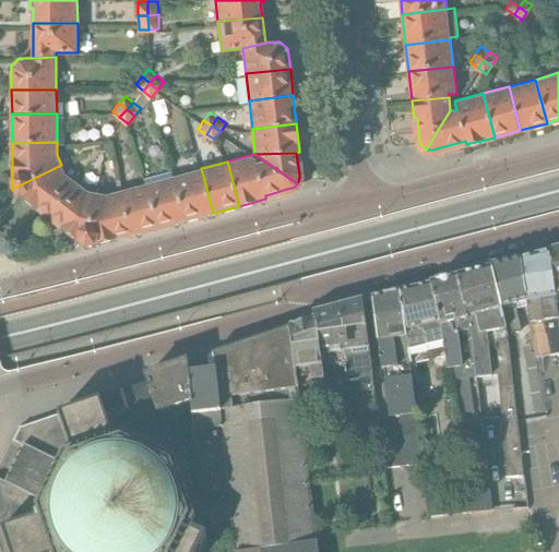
[(12,189),(48,217),(75,181),(66,174),(61,165),(12,189)]
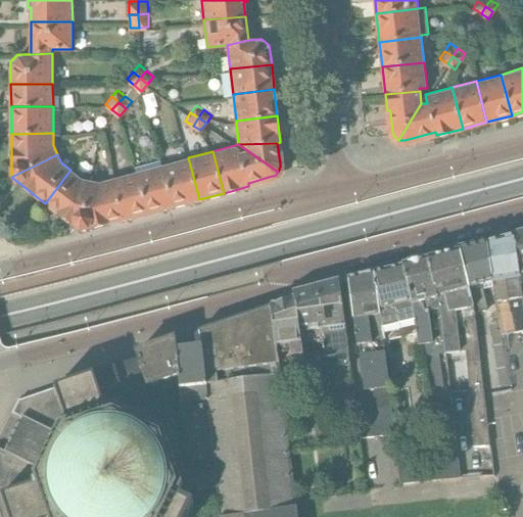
[(174,206),(199,199),(188,157),(162,163),(174,206)]
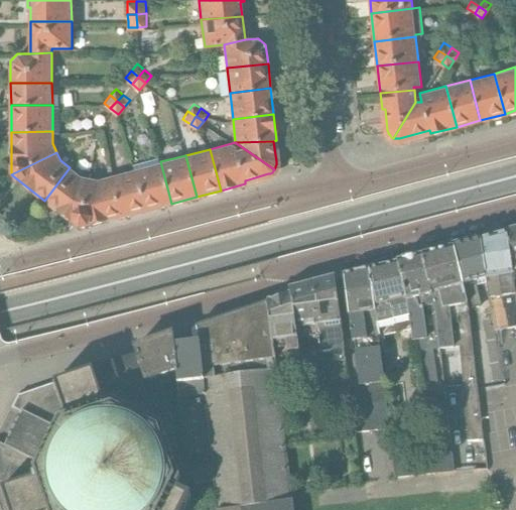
[(144,211),(171,204),(160,161),(133,169),(144,211)]
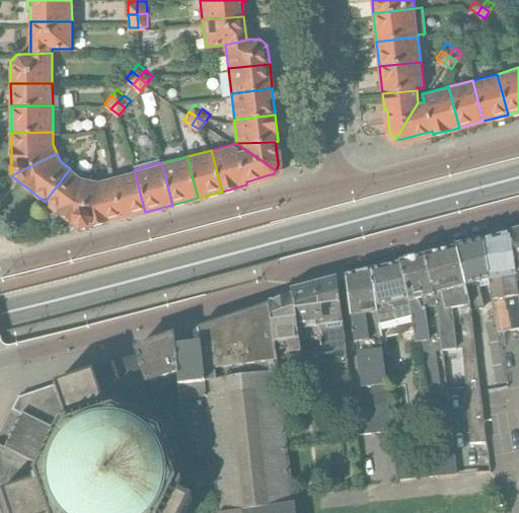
[(70,168),(45,202),(79,229),(91,178),(81,176),(70,168)]
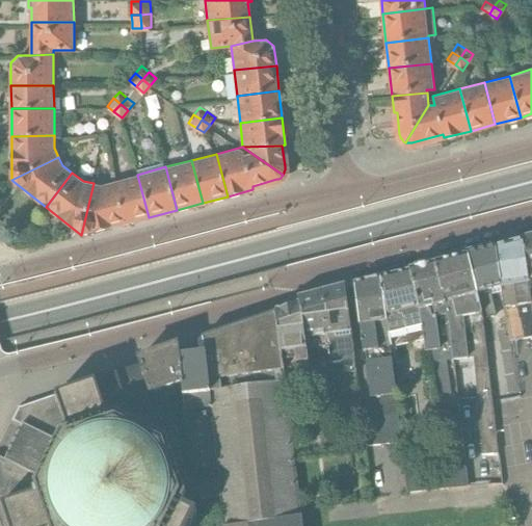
[(125,224),(149,217),(137,175),(113,181),(125,224)]
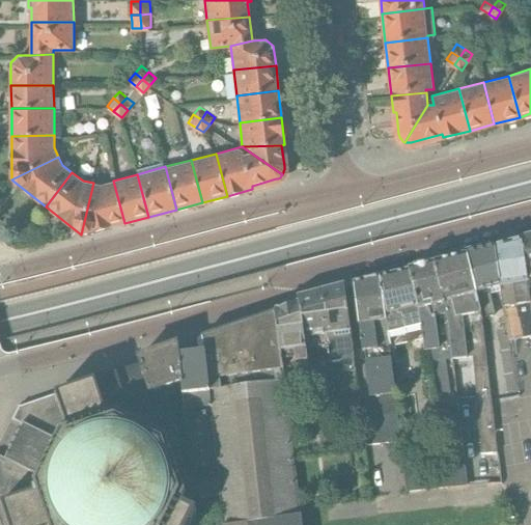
[(81,235),(124,223),(113,181),(101,184),(93,183),(81,235)]
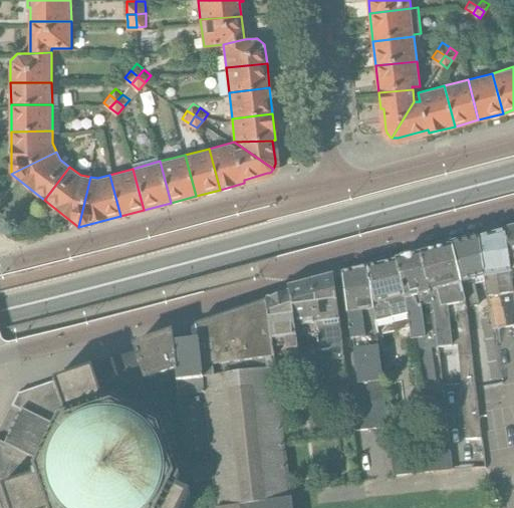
[(513,226),(505,229),(510,270),(512,270),(512,267),(513,266),(513,226)]
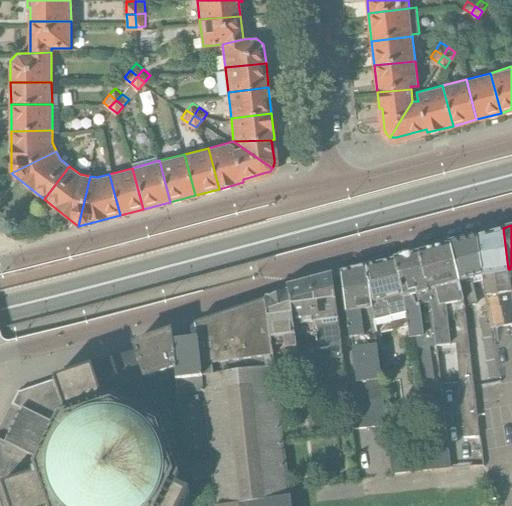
[(476,235),(482,274),(487,304),(501,302),(499,290),(511,289),(508,269),(503,228),(476,235)]
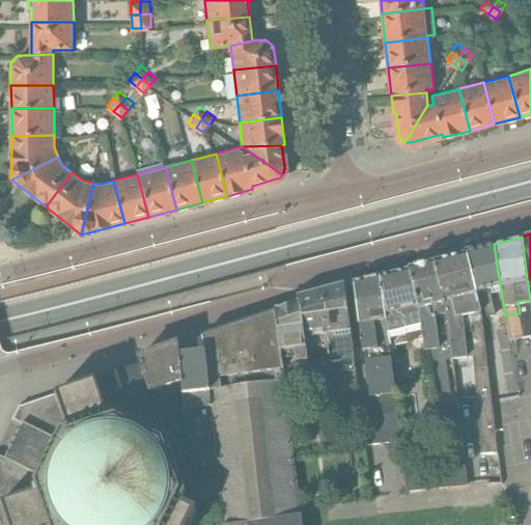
[(491,286),(500,284),(494,244),(467,251),(482,314),(496,311),(491,286)]
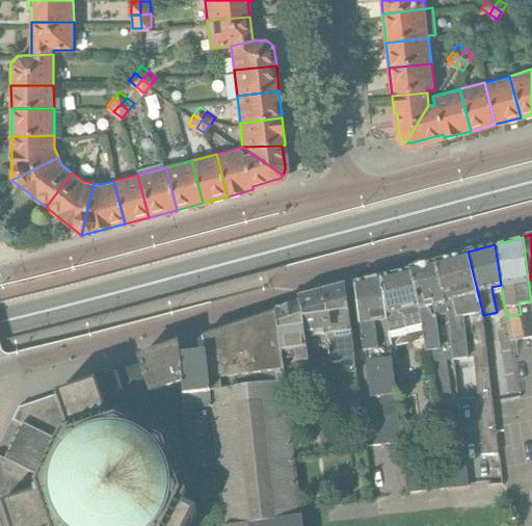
[(449,318),(453,356),(454,361),(458,395),(476,392),(482,450),(499,449),(497,427),(493,398),(483,315),(468,252),(467,247),(434,257),(434,260),(449,318)]
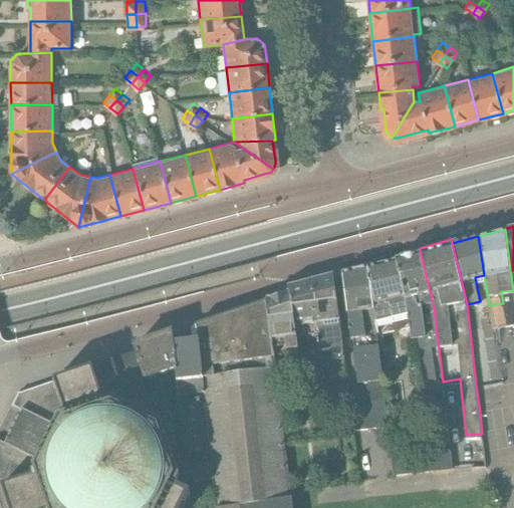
[(432,344),(438,343),(434,307),(420,251),(396,257),(410,324),(411,337),(414,348),(416,348),(420,377),(437,375),(432,344)]
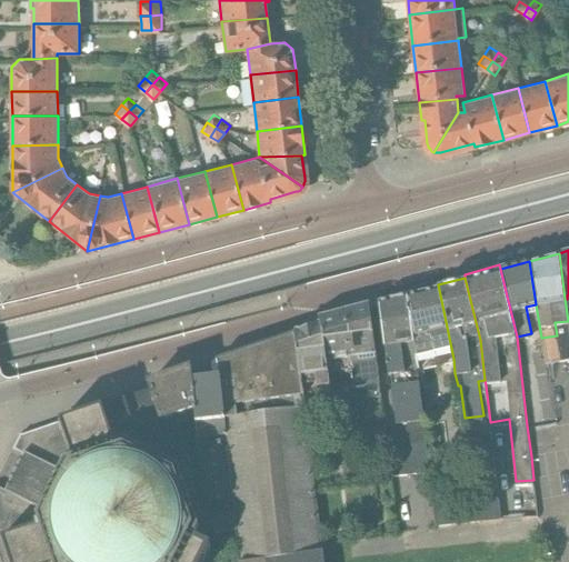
[(420,368),(453,359),(438,284),(416,290),(415,288),(408,289),(409,291),(407,292),(417,364),(419,364),(420,368)]
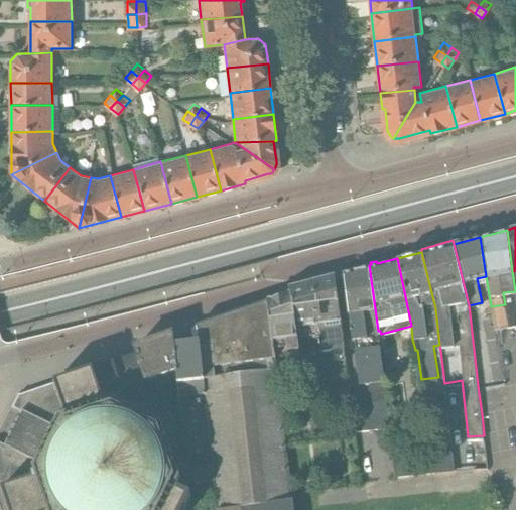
[(349,382),(351,395),(354,430),(369,428),(390,426),(391,425),(385,381),(380,345),(378,333),(378,331),(369,265),(344,271),(352,338),(353,337),(359,380),(349,382)]
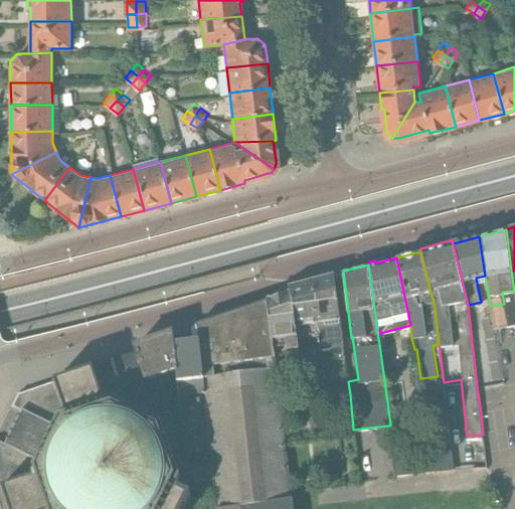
[(333,358),(344,356),(334,274),(313,280),(321,348),(332,346),(333,358)]
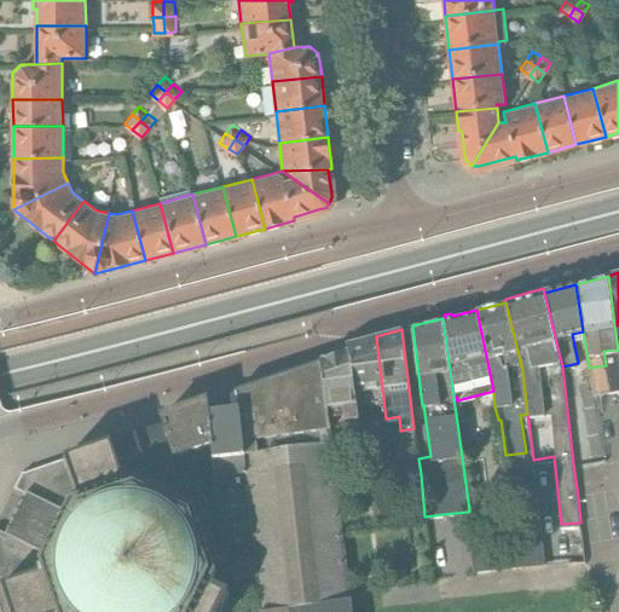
[(372,420),(386,419),(376,336),(347,344),(347,350),(358,400),(370,399),(372,420)]
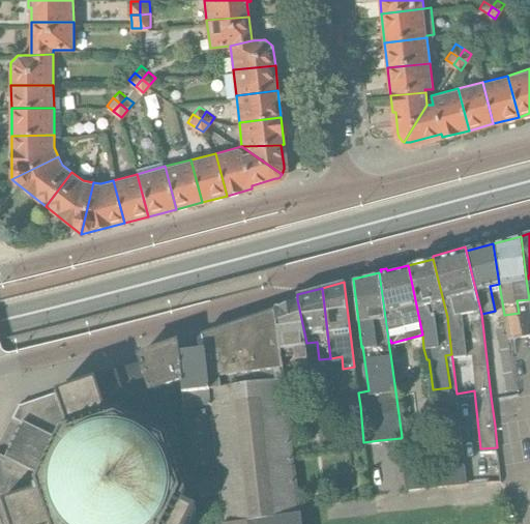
[(302,523),(300,502),(283,364),(296,362),(308,361),(306,343),(297,299),(276,307),(234,320),(202,331),(204,348),(223,523),(302,523)]
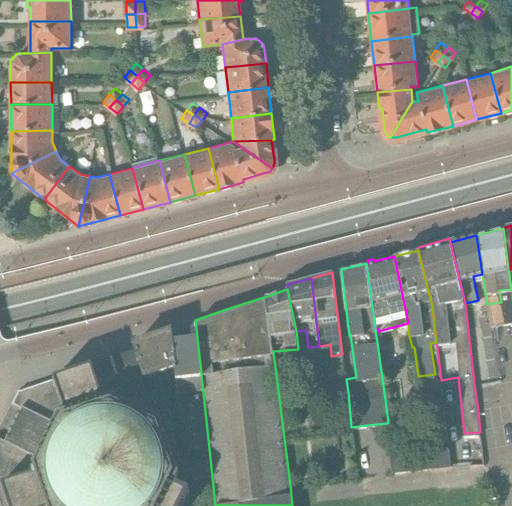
[(171,328),(147,336),(133,340),(136,348),(138,347),(158,411),(160,411),(166,414),(166,416),(173,414),(171,409),(172,409),(159,371),(175,366),(173,339),(171,328)]
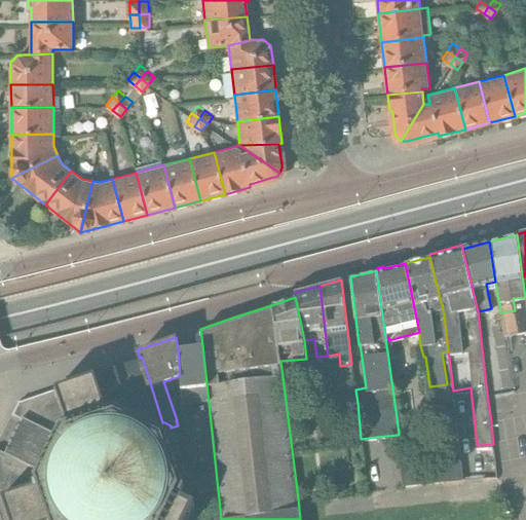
[(180,376),(195,500),(195,504),(196,519),(221,519),(202,345),(178,348),(178,359),(180,376)]
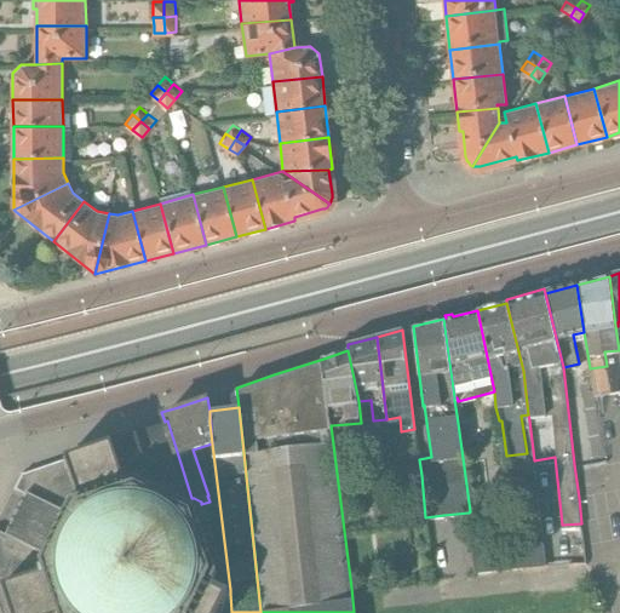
[(75,410),(75,423),(119,423),(118,408),(75,410)]
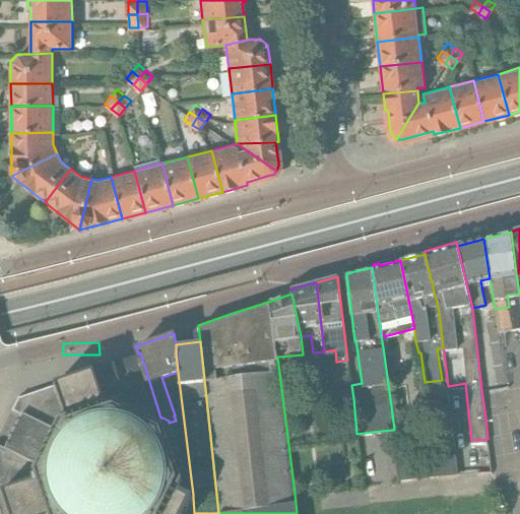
[(184,513),(193,498),(193,495),(180,489),(181,488),(180,487),(183,480),(181,473),(187,471),(169,423),(169,421),(163,418),(160,418),(140,352),(138,354),(22,393),(20,392),(18,397),(15,396),(7,413),(18,420),(6,446),(0,442),(0,480),(11,513),(184,513)]
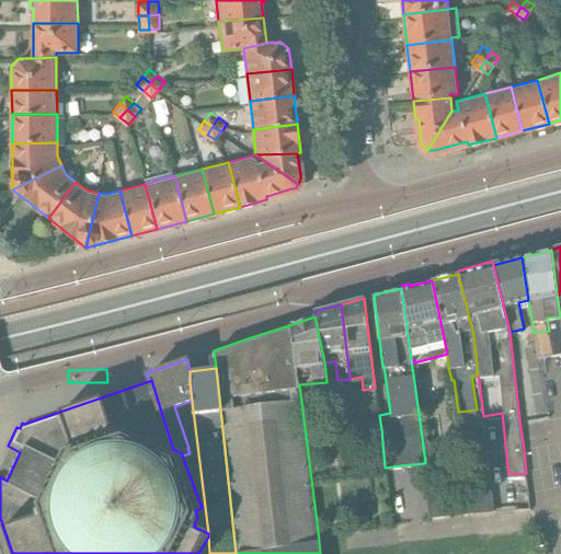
[(468,511),(494,508),(490,471),(464,474),(468,511)]
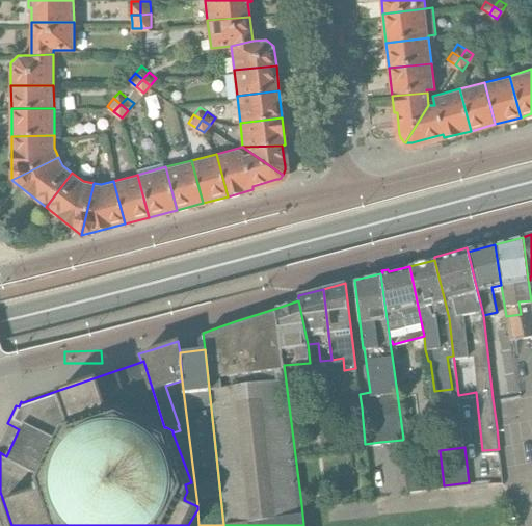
[(440,450),(422,452),(426,487),(444,485),(440,450)]
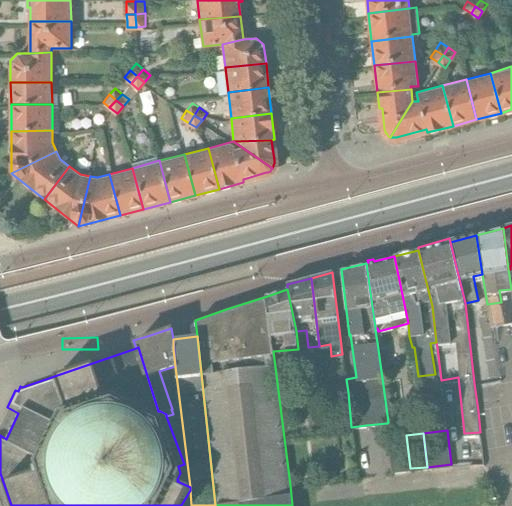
[(406,435),(389,437),(392,469),(410,468),(406,435)]
